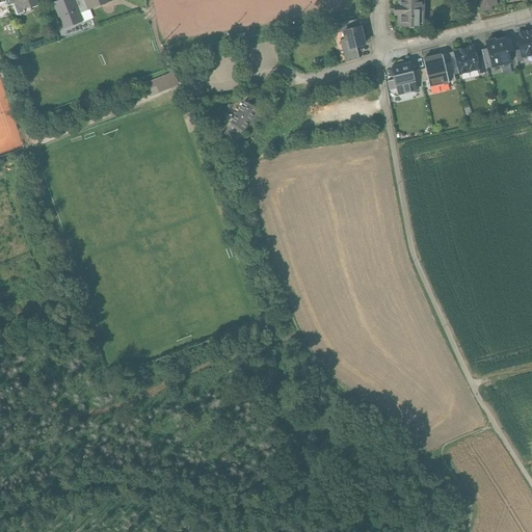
[(35,0),(10,0),(12,4),(18,16),(25,12),(22,6),(29,4),(29,6),(37,3),(35,0)]
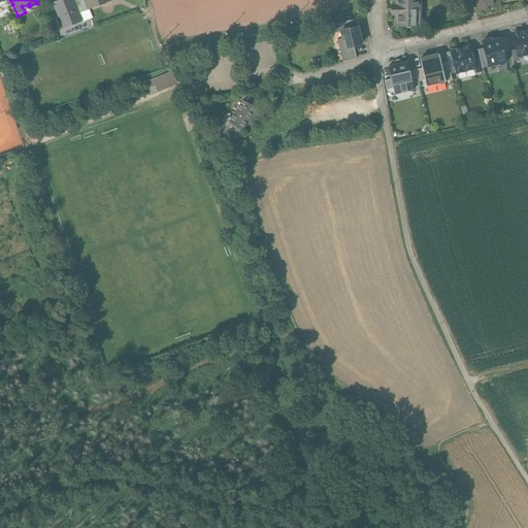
[(85,0),(59,0),(54,2),(63,28),(81,21),(78,13),(89,9),(85,0)]
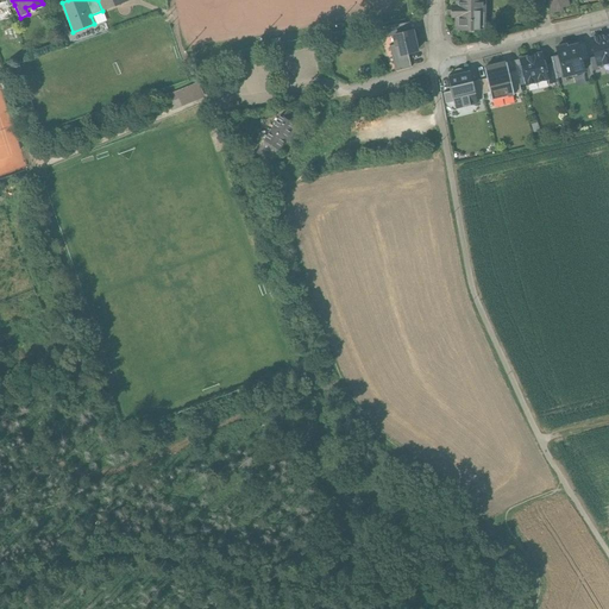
[(98,0),(102,11),(127,0),(98,0)]
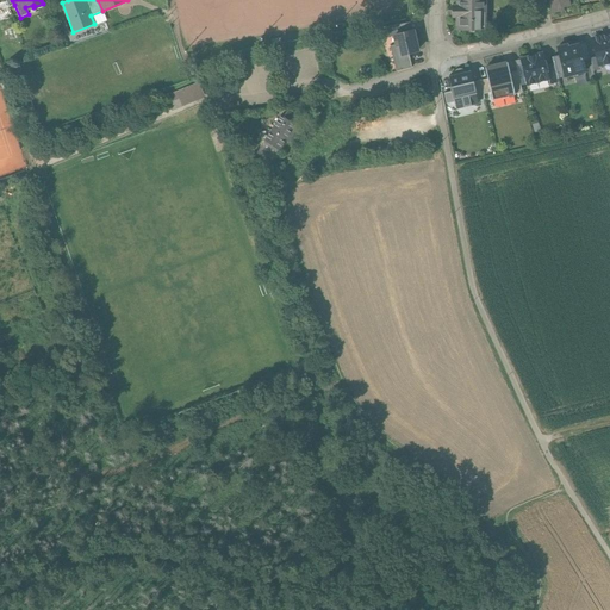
[(456,0),(458,6),(452,6),(452,11),(480,12),(484,12),(484,0),(456,0)]
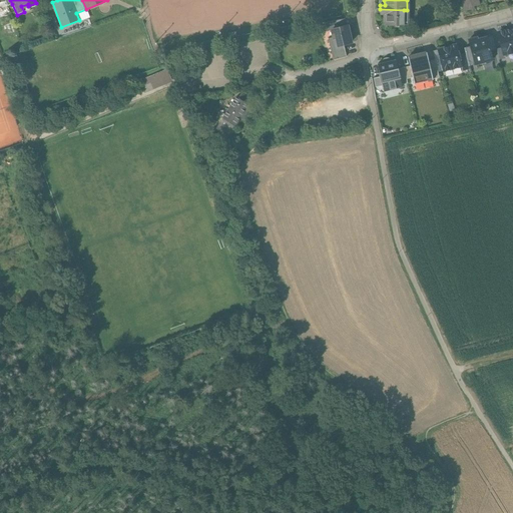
[(445,0),(449,13),(455,12),(452,0),(445,0)]
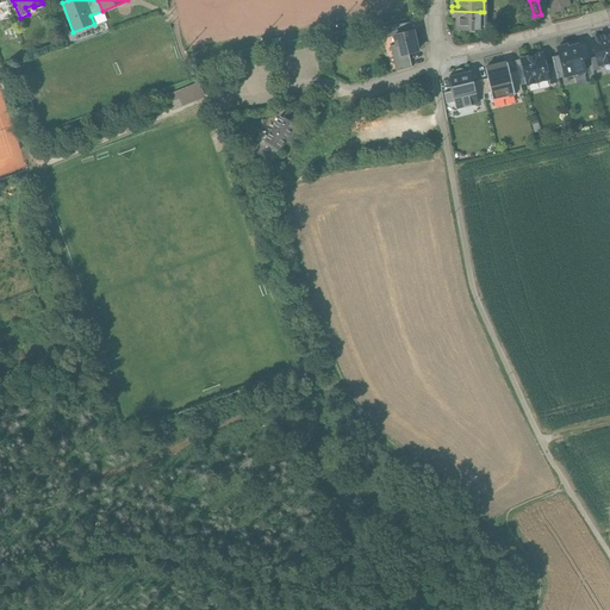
[(549,0),(553,13),(564,11),(562,8),(570,7),(567,0),(549,0)]
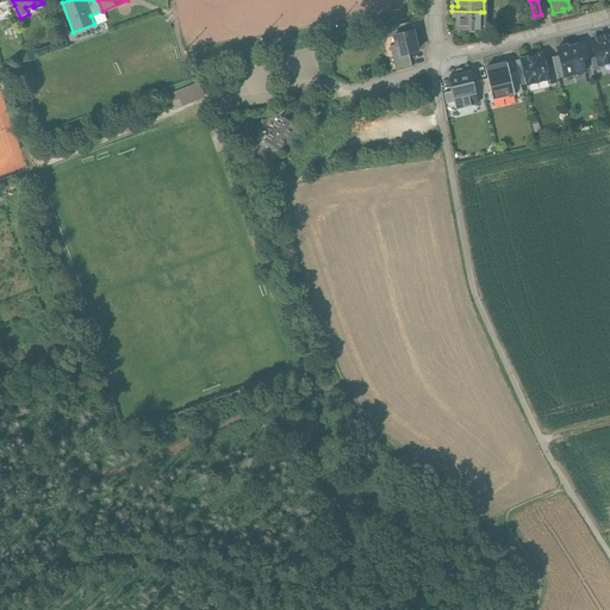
[(480,12),(452,11),(452,17),(458,17),(458,31),(480,31),(480,12)]
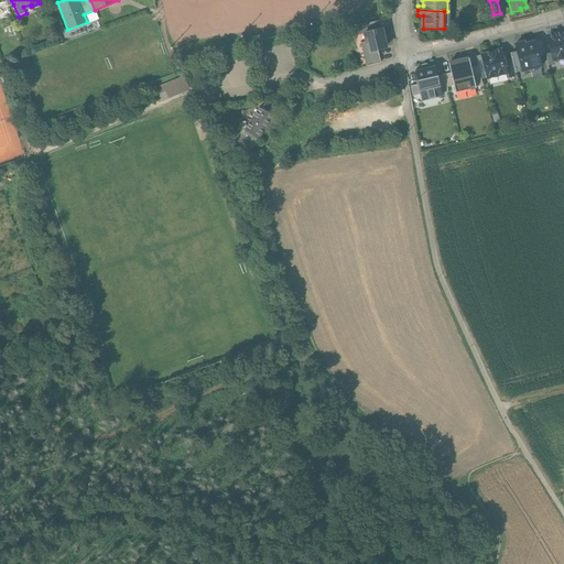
[(60,19),(54,21),(58,33),(64,31),(60,19)]
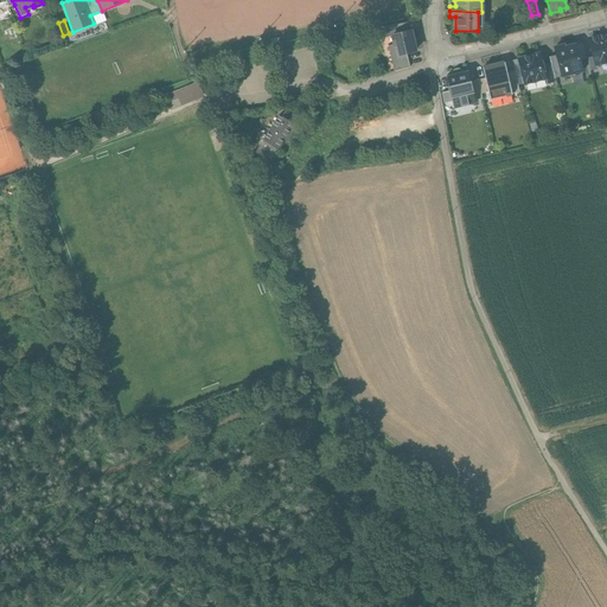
[(409,23),(382,27),(384,38),(393,36),(410,31),(409,23)]
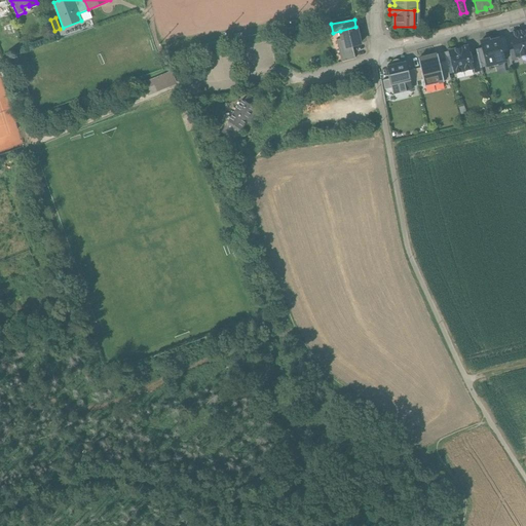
[(355,27),(340,31),(342,39),(337,40),(341,57),(349,53),(348,46),(360,43),(355,27)]
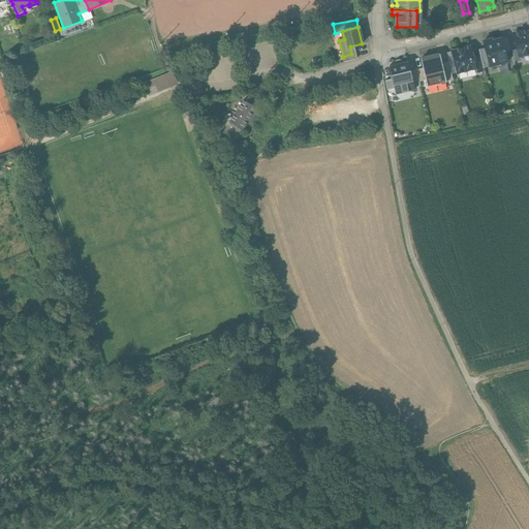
[(522,32),(514,34),(520,57),(528,54),(528,30),(523,32),(522,32)]
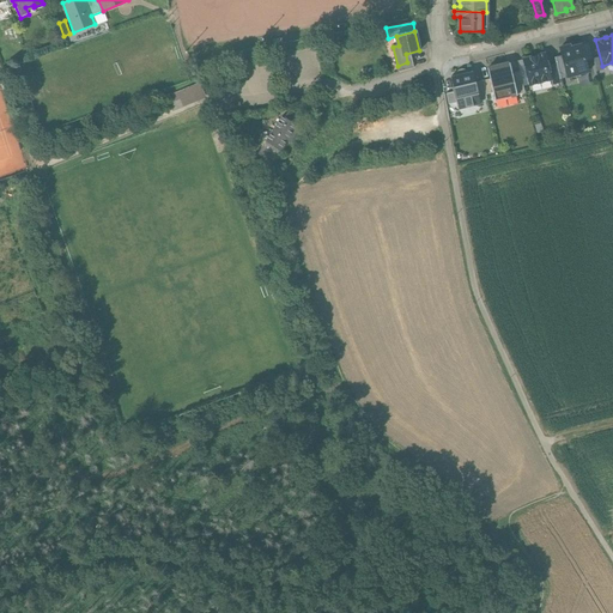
[(581,46),(571,48),(571,46),(560,48),(563,56),(568,77),(576,74),(577,72),(587,70),(588,72),(584,56),(584,58),(581,46)]
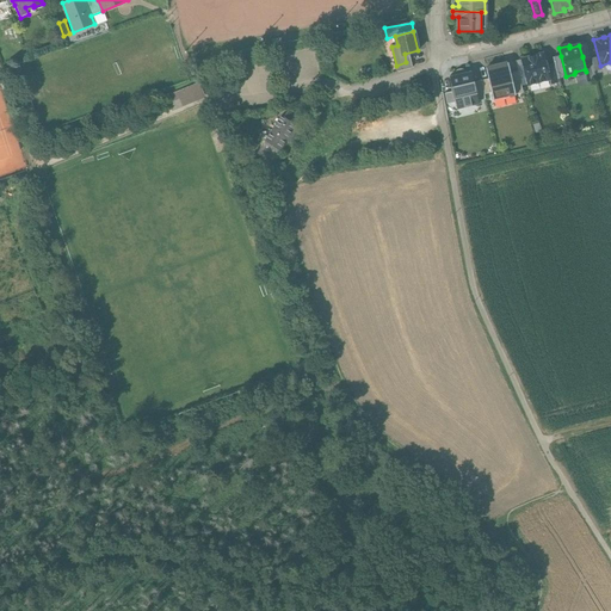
[(543,54),(522,60),(529,85),(549,79),(545,67),(543,54)]
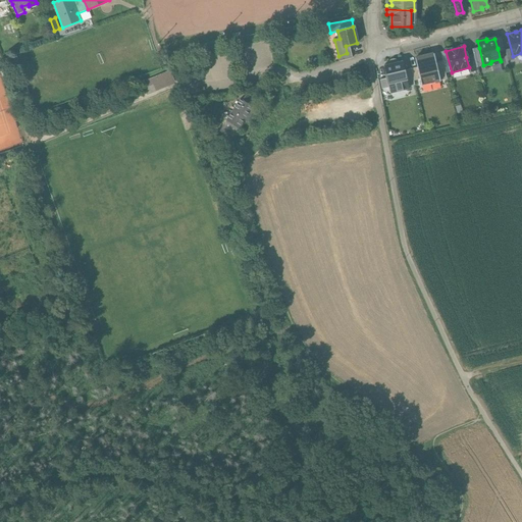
[(479,48),(472,50),(473,55),(476,67),(483,65),(479,48)]
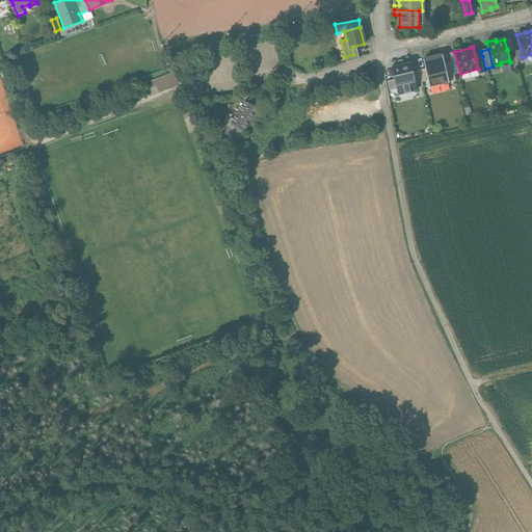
[(443,55),(423,59),(425,69),(428,81),(429,87),(449,83),(449,82),(445,64),(443,55)]
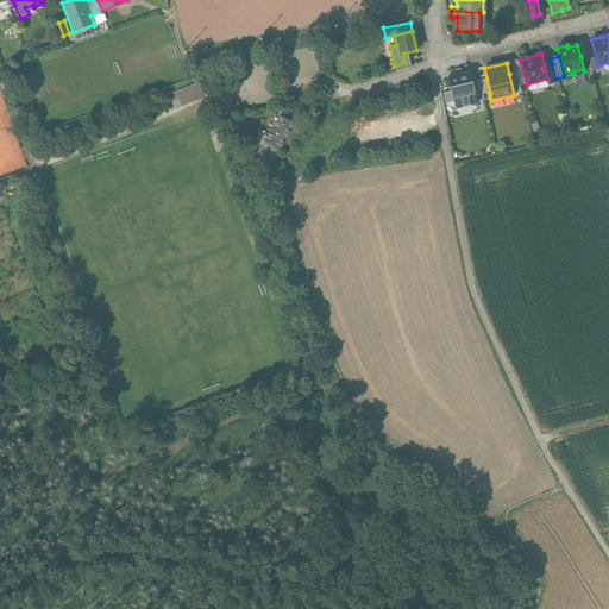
[(552,64),(544,67),(547,79),(548,85),(557,82),(556,79),(552,64)]
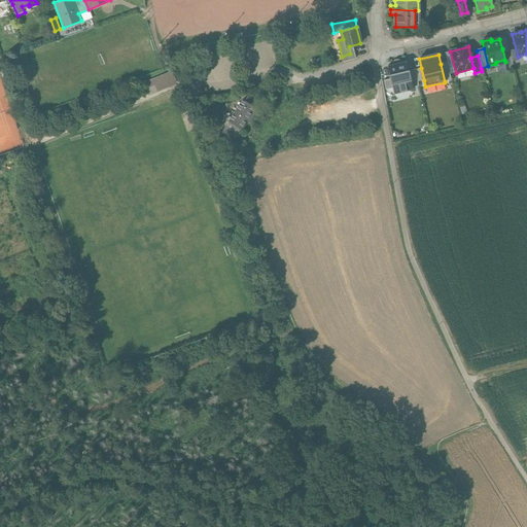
[(407,62),(388,66),(391,79),(393,89),(394,94),(413,90),(412,88),(409,71),(407,62)]
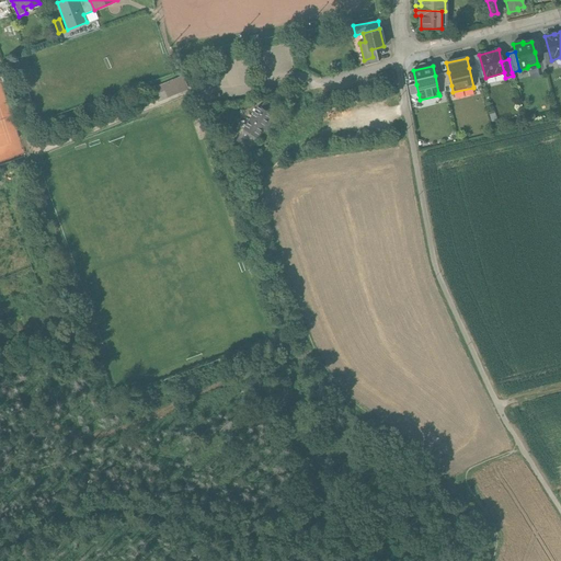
[(476,66),(469,68),(473,87),(480,86),(476,66)]
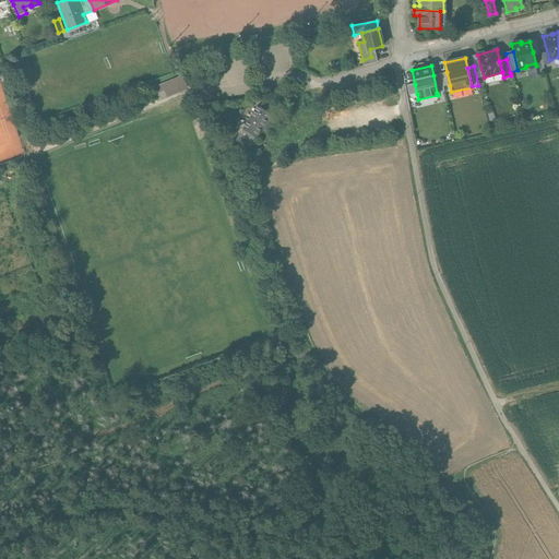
[(447,72),(440,74),(443,86),(450,85),(447,72)]
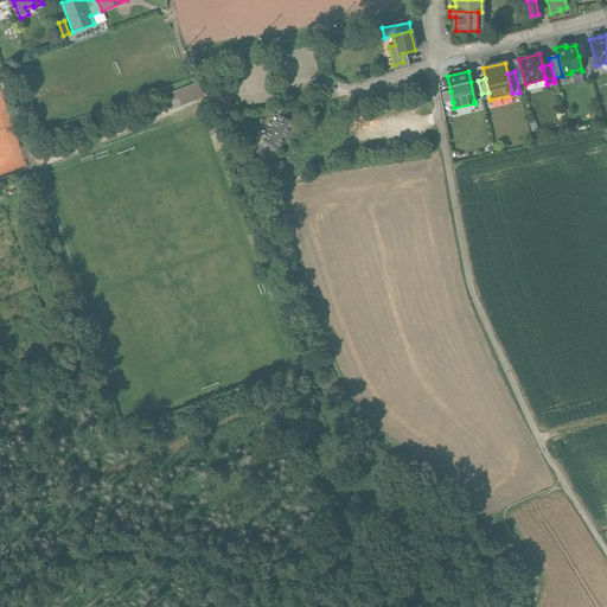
[(206,80),(199,81),(204,95),(211,93),(206,80)]
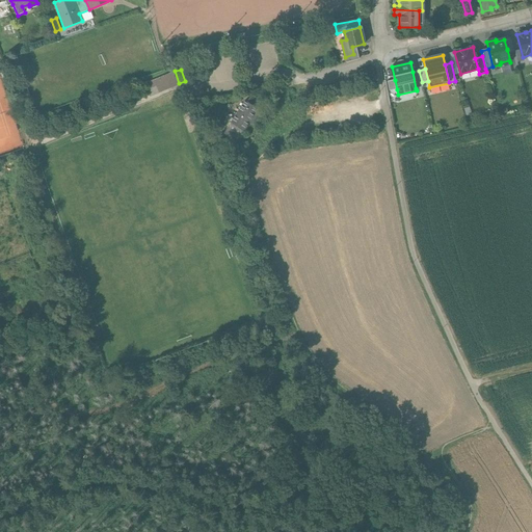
[(173,71),(143,82),(148,95),(178,83),(173,71)]
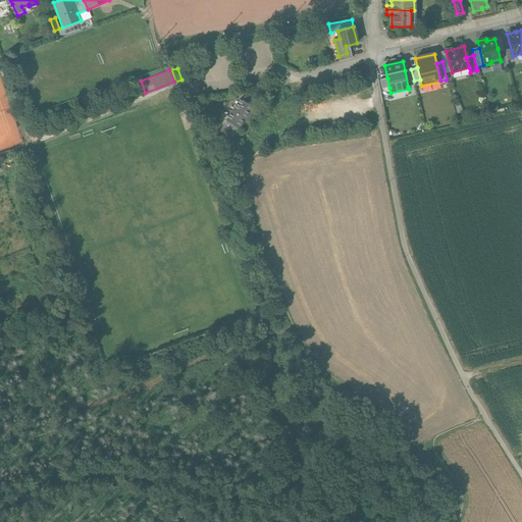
[(411,69),(405,70),(408,87),(415,85),(414,81),(411,69)]
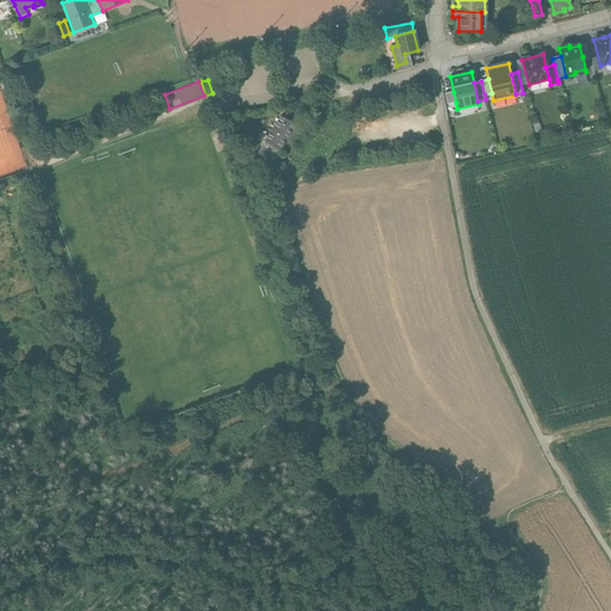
[(454,92),(445,93),(446,104),(456,103),(454,92)]
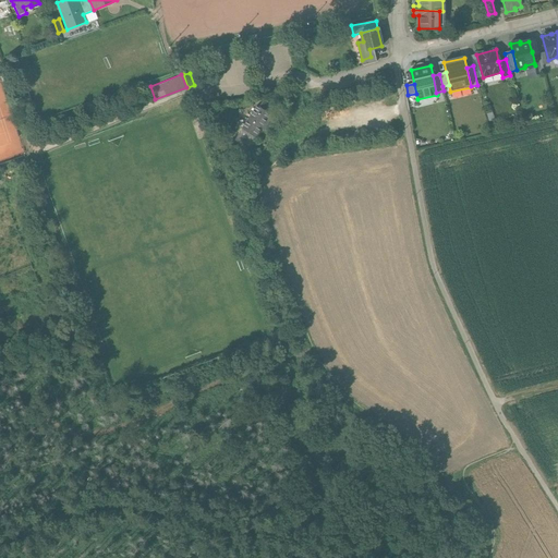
[(257,106),(235,140),(249,148),(261,129),(264,130),(265,128),(266,129),(269,123),(268,122),(269,121),(269,120),(271,116),(267,112),(269,109),(261,104),(258,107),(257,106)]
